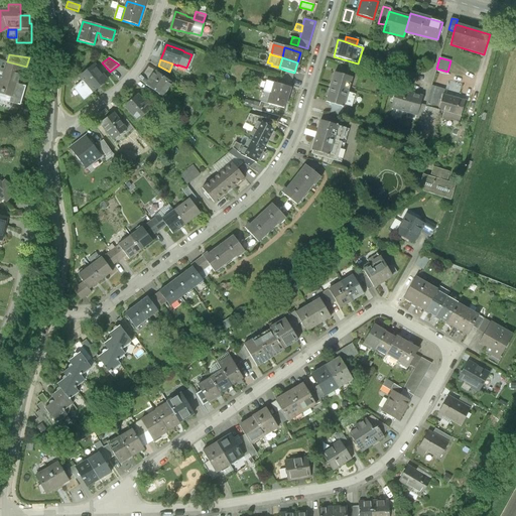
[(7,63),(0,60),(0,78),(2,79),(2,80),(0,79),(0,100),(20,106),(25,87),(16,84),(19,73),(25,74),(27,67),(26,67),(7,61),(7,63)]
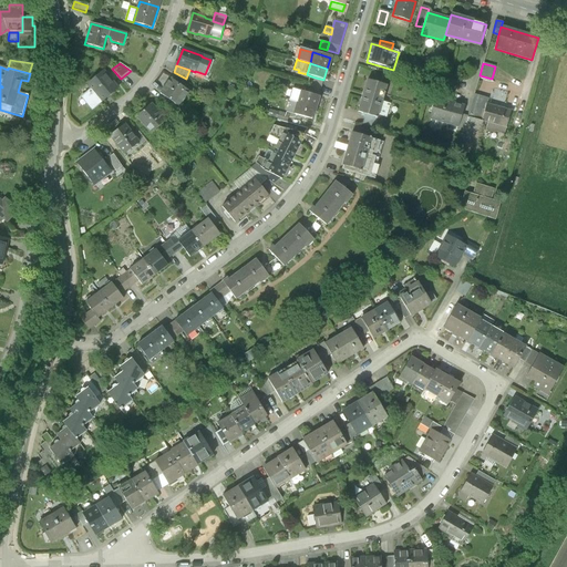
[(103,72),(88,84),(92,90),(83,98),(93,110),(117,89),(103,72)]
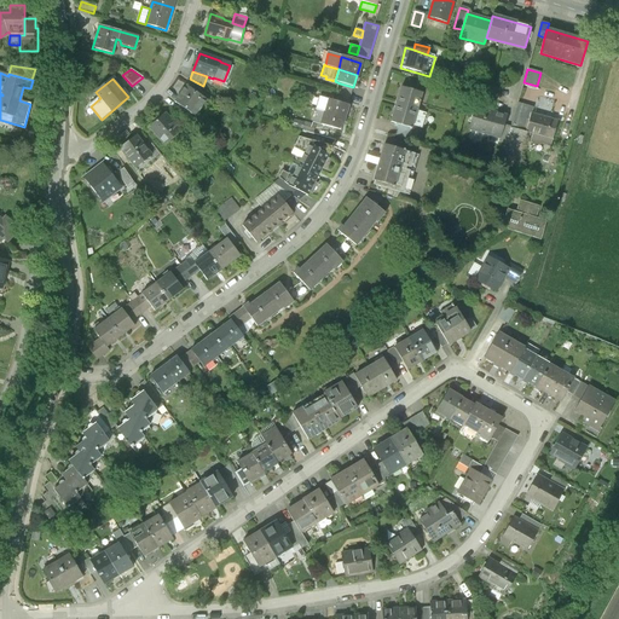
[(348,103),(353,87),(340,84),(337,91),(339,91),(335,99),(348,103)]
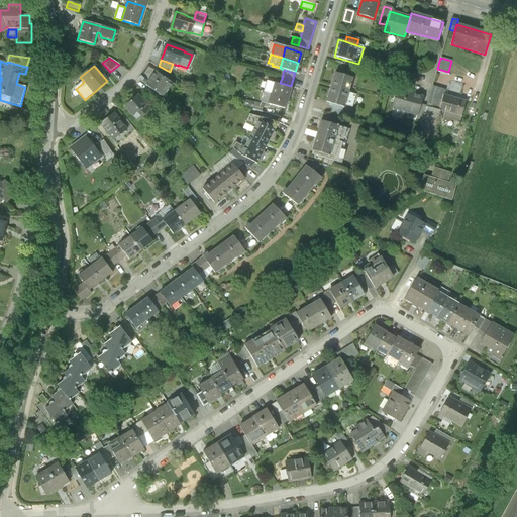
[(156,72),(146,86),(150,89),(162,97),(167,90),(168,91),(173,84),(156,72)]
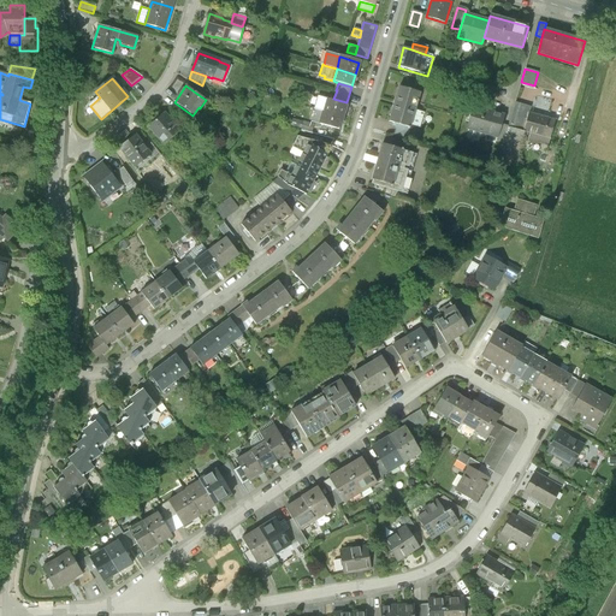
[(495,90),(481,86),(478,98),(491,102),(495,90)]
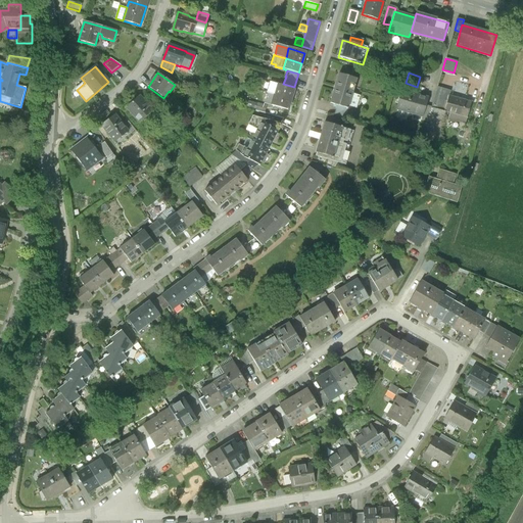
[(357,79),(339,74),(330,103),(337,105),(347,108),(348,105),(351,93),(357,79)]
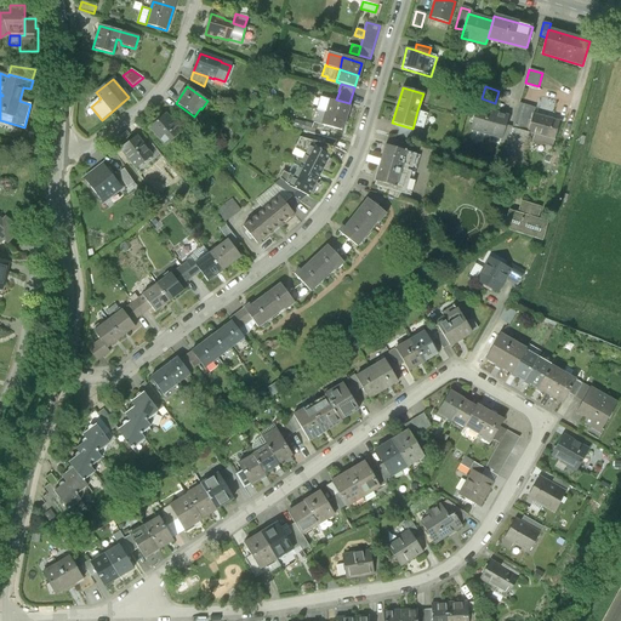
[(317,110),(318,110),(345,119),(349,106),(320,97),(317,110)]
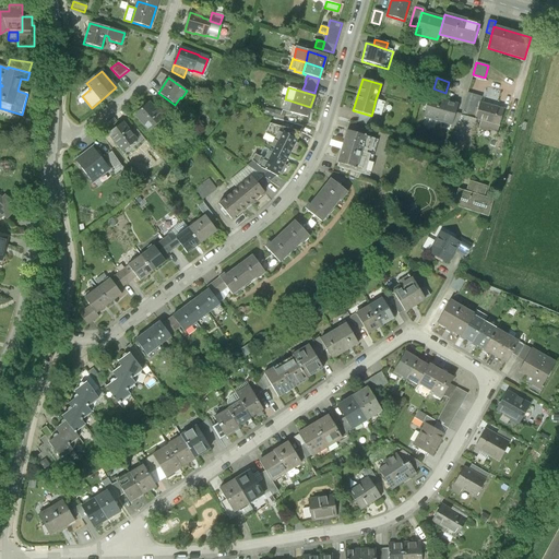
[(467,94),(461,117),(476,121),(482,105),(483,98),(467,94)]
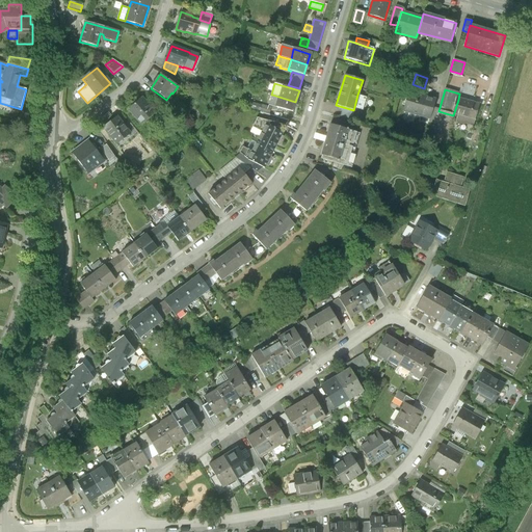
[(155,91),(151,96),(162,104),(166,100),(155,91)]
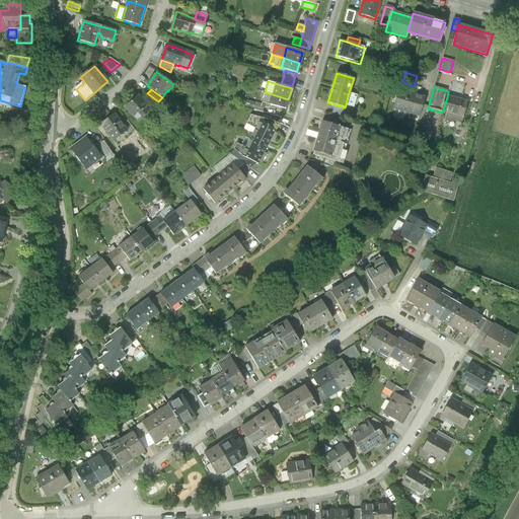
[(425,98),(398,90),(392,109),(420,118),(423,106),(425,98)]
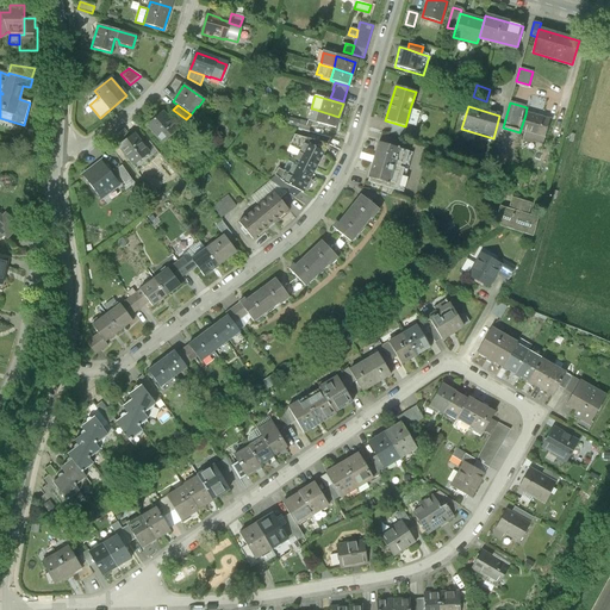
[(335,129),(338,117),(312,109),(309,122),(335,129)]
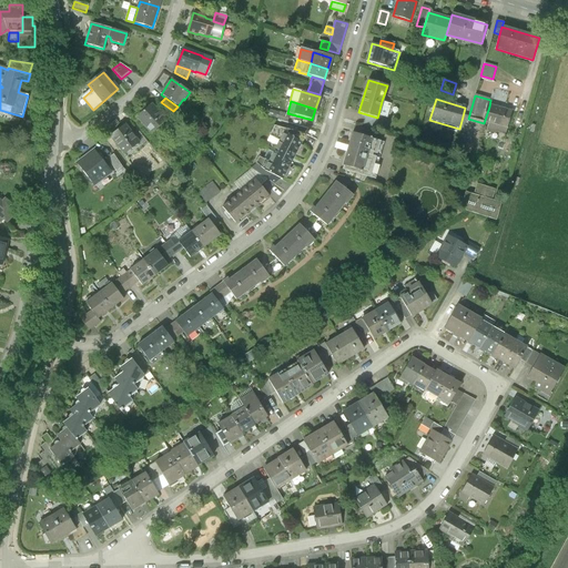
[(397,105),(382,101),(378,114),(393,119),(397,105)]
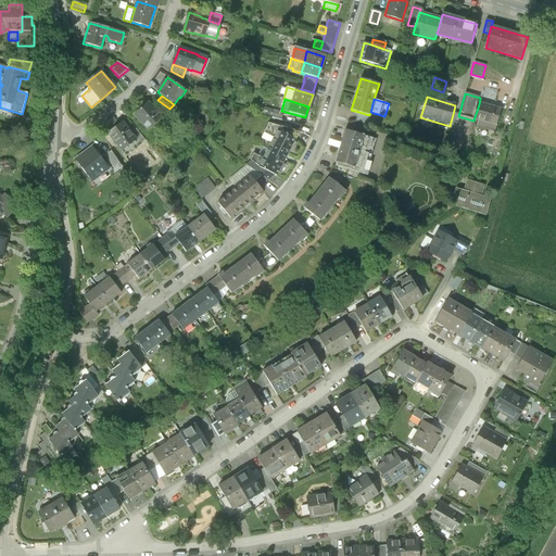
[(148,102),(134,115),(148,131),(163,118),(148,102)]
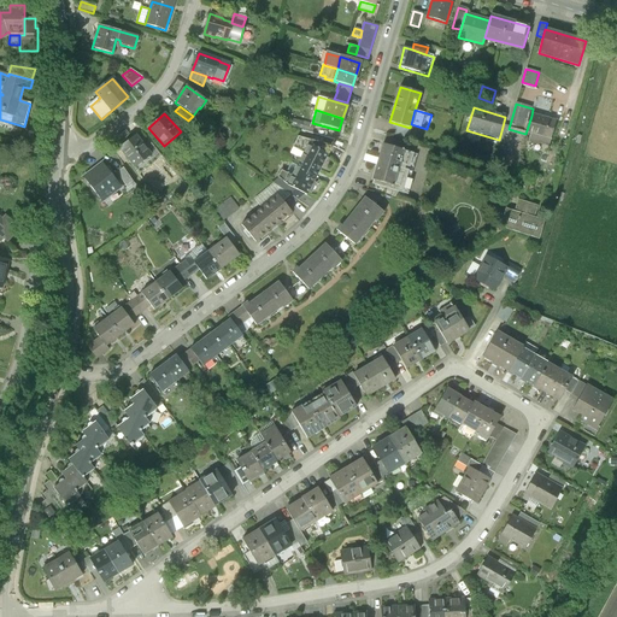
[(556,123),(532,116),(526,134),(551,141),(556,123)]
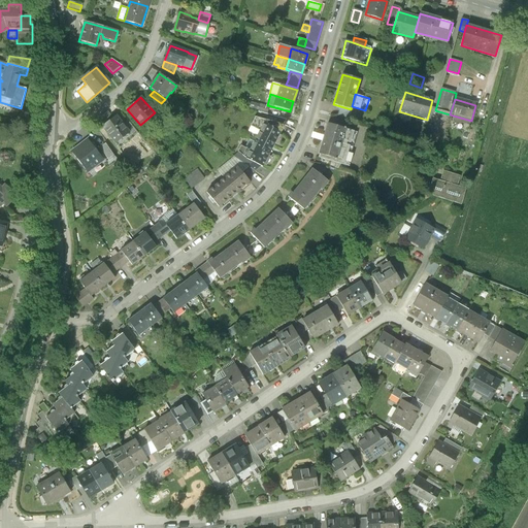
[(268,107),(259,104),(257,110),(267,113),(268,107)]
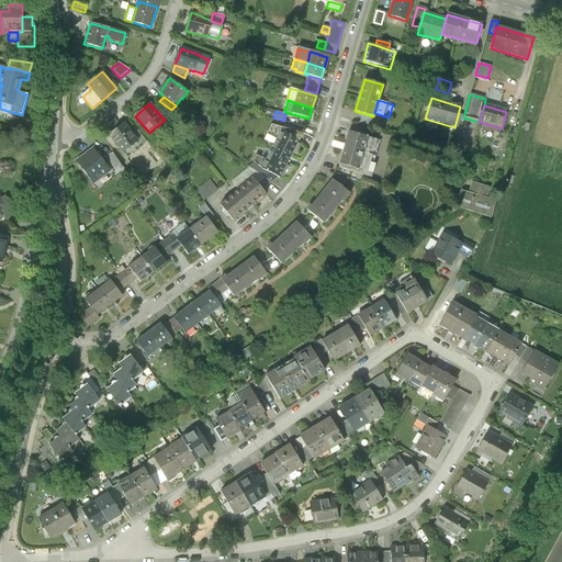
[(362,113),(360,122),(370,125),(373,116),(362,113)]
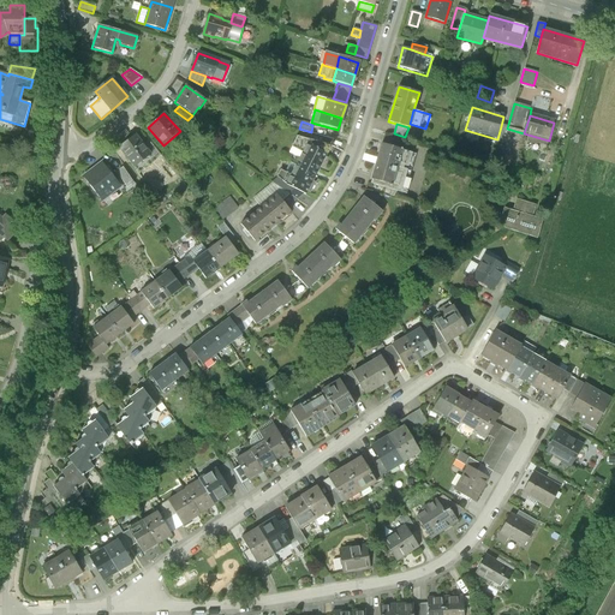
[(507,129),(501,126),(497,139),(496,142),(502,144),(497,160),(514,165),(524,133),(507,129)]
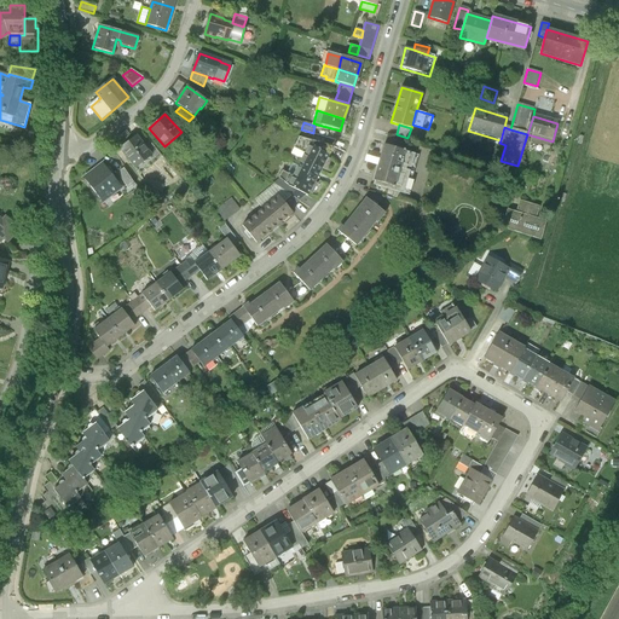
[(314,134),(311,142),(331,148),(335,142),(314,134)]
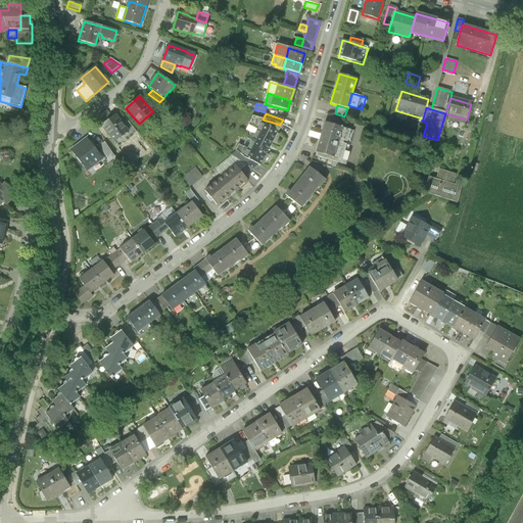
[(115,114),(101,126),(113,143),(128,133),(115,114)]
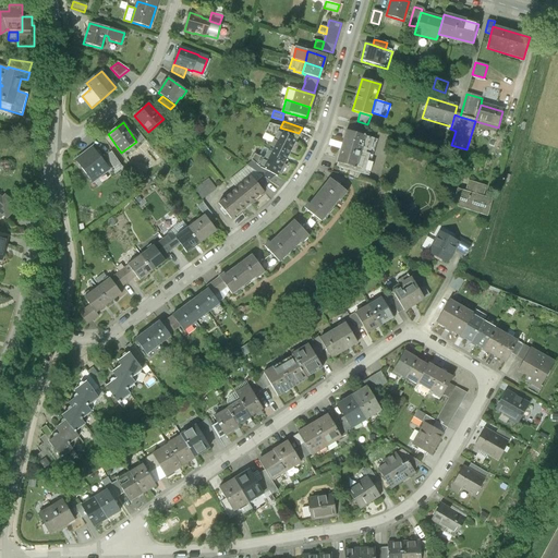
[(299,133),(280,128),(269,124),(266,131),(276,135),(268,150),(263,147),(258,156),(254,154),(251,160),(252,161),(259,168),(261,168),(275,176),(277,177),(299,133)]
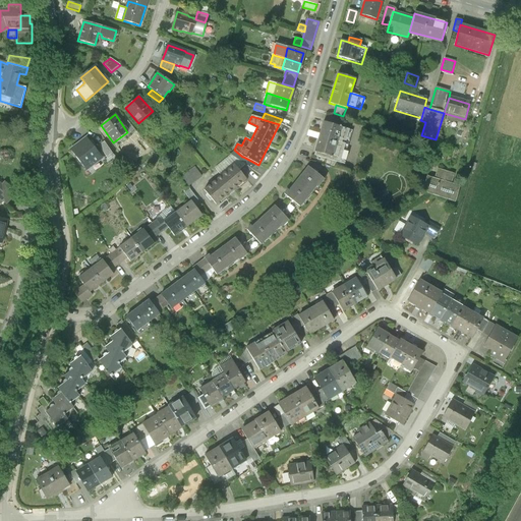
[(338,127),(322,122),(312,153),(329,157),(338,127)]
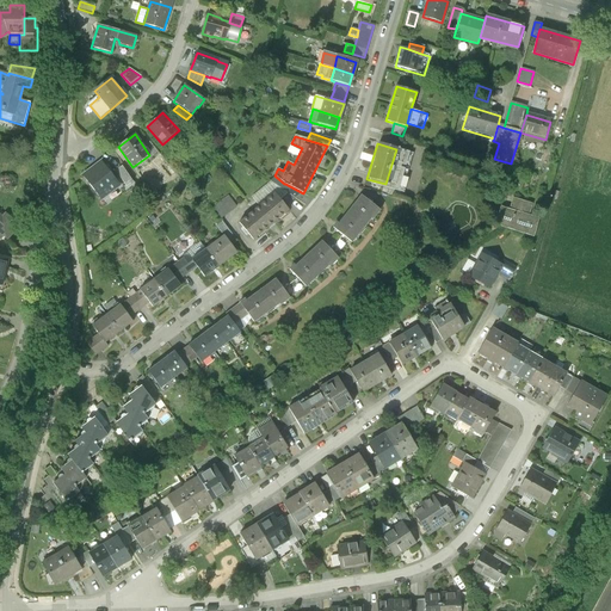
[(411,153),(396,149),(386,184),(366,179),(366,183),(402,192),(403,186),(402,185),(411,153)]
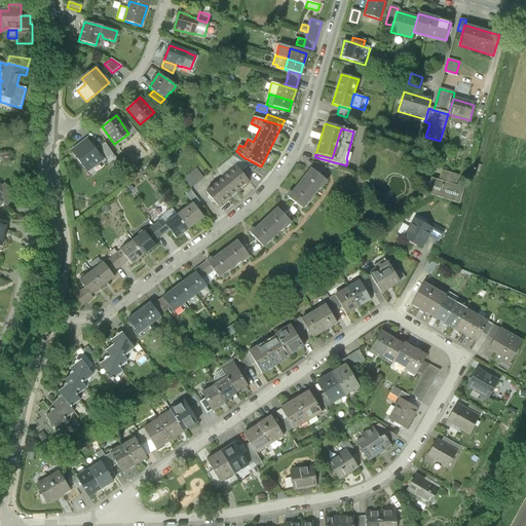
[(88,141),(72,153),(85,171),(102,158),(88,141)]
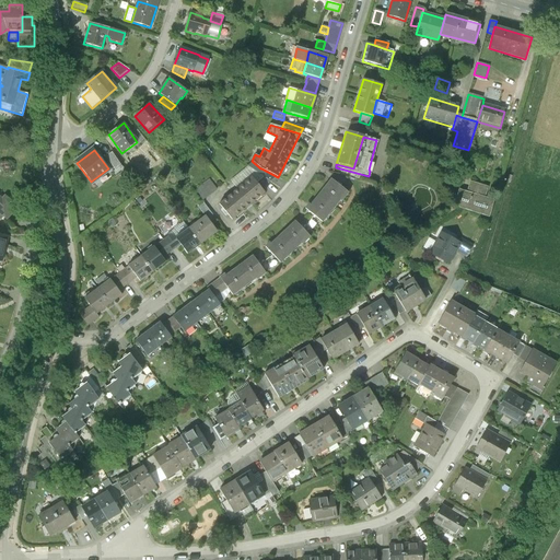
[(112,152),(105,156),(115,171),(121,166),(112,152)]
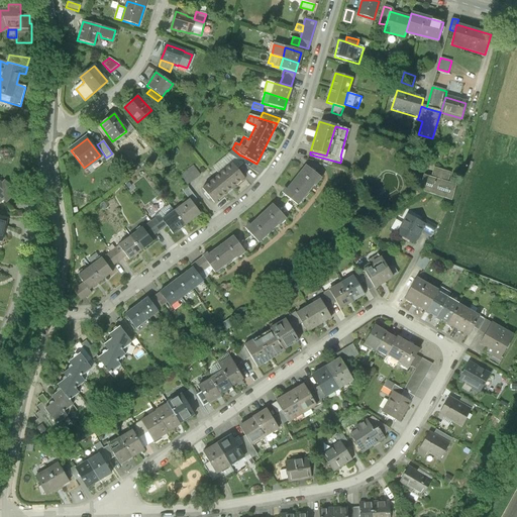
[(240,156),(233,149),(229,154),(237,160),(241,156),(240,156)]
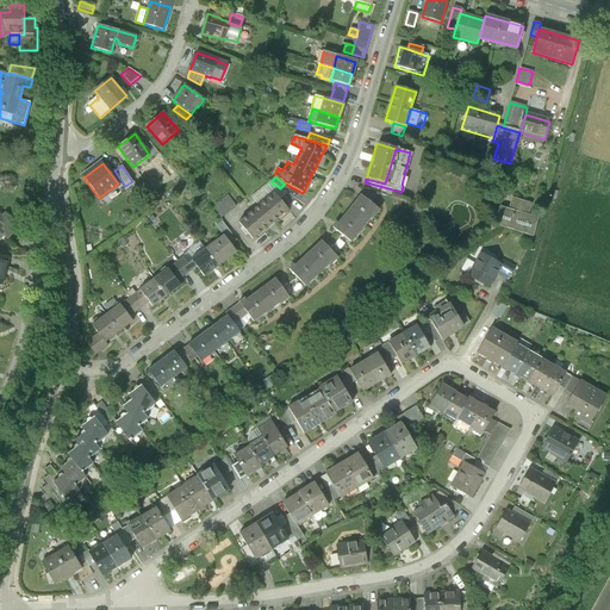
[(280,188),(271,182),(263,188),(269,197),(273,193),(284,206),(293,198),(280,188)]
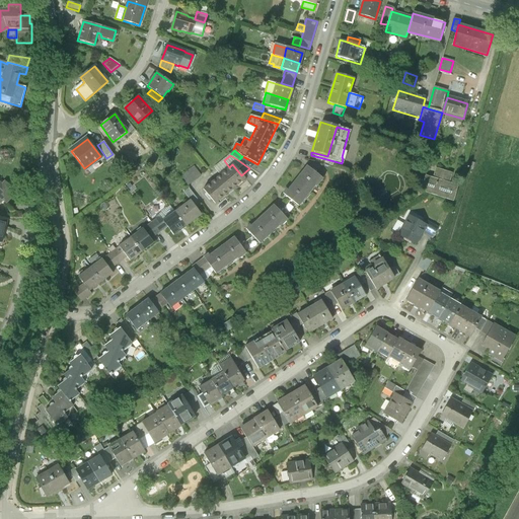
[(242,156),(238,160),(249,168),(255,163),(242,156)]
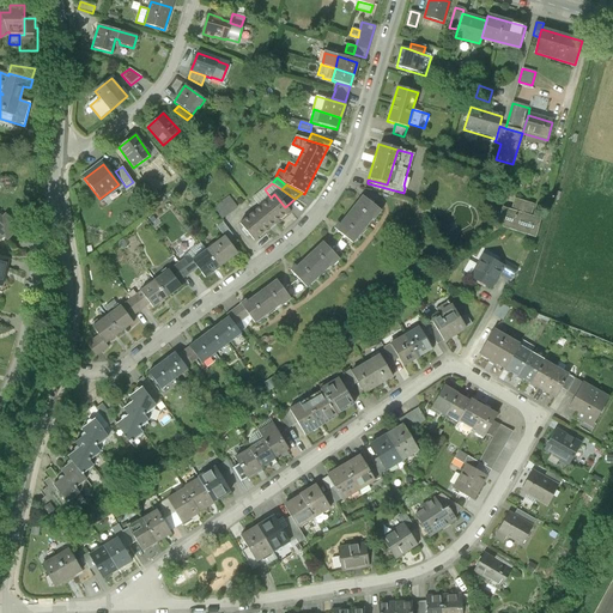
[(271,198),(265,189),(253,199),(260,207),(271,198)]
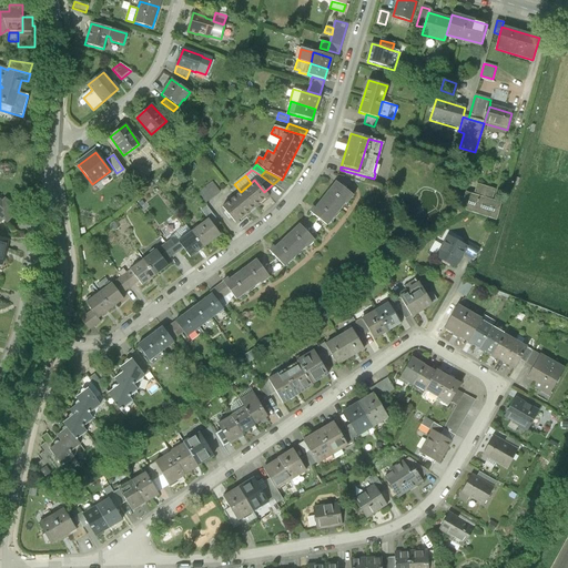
[(264,192),(254,180),(251,183),(241,192),(222,208),(235,223),(267,196),(264,192)]
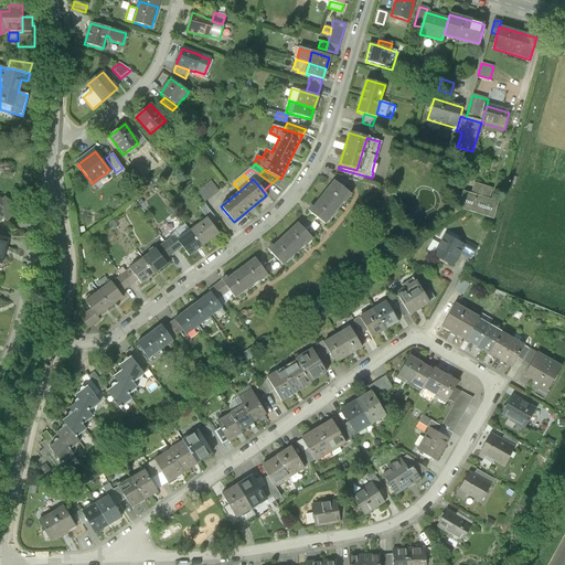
[(334,181),(322,198),(337,209),(342,201),(344,203),(351,194),(334,181)]
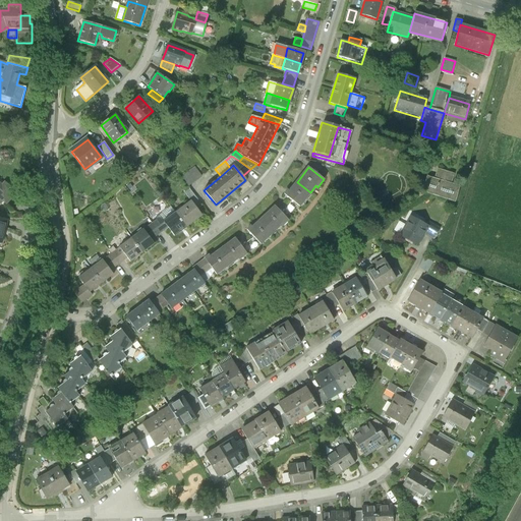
[(201,177),(194,168),(181,177),(188,186),(201,177)]
